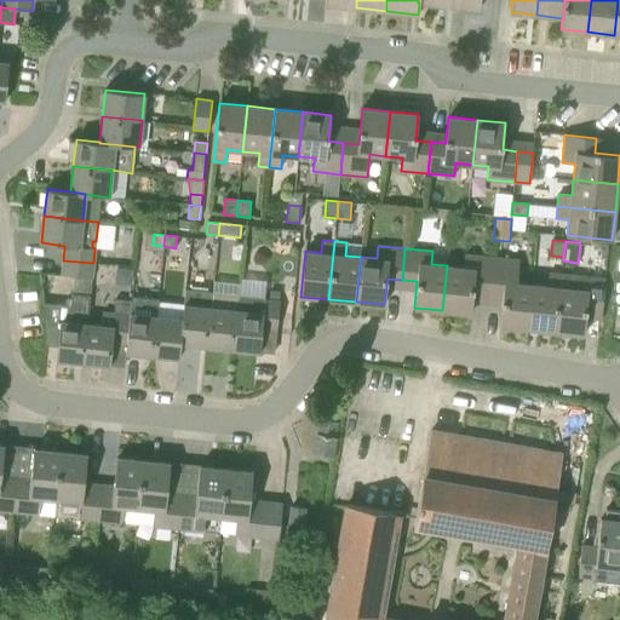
[(463,268),(447,265),(442,310),(471,314),(474,287),(488,288),(492,257),(464,254),(463,268)]
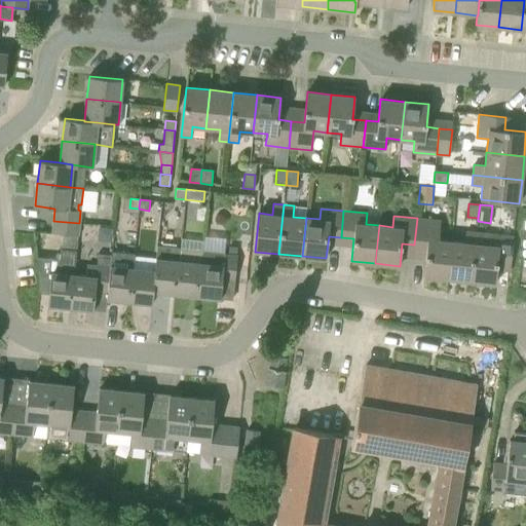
[(440,220),(417,218),(414,245),(427,246),(424,276),(448,279),(451,240),(439,239),(440,220)]
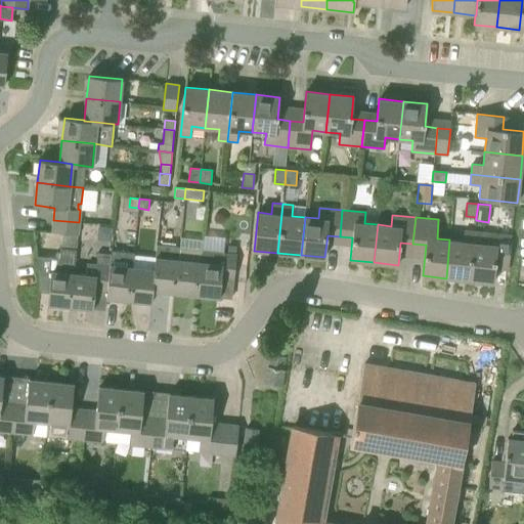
[(79,222),(53,220),(52,232),(78,234),(79,222)]
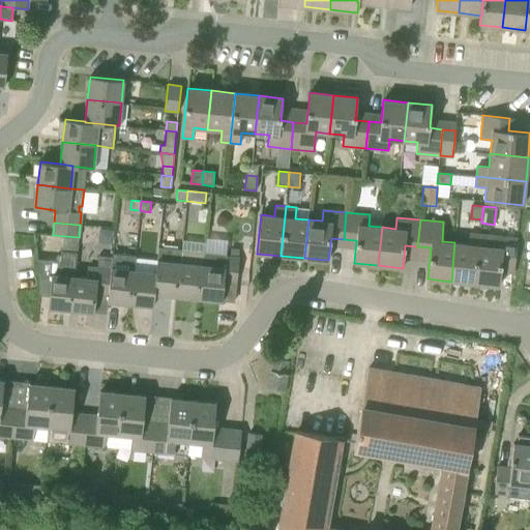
[(100,230),(100,238),(105,242),(113,243),(113,231),(100,230)]
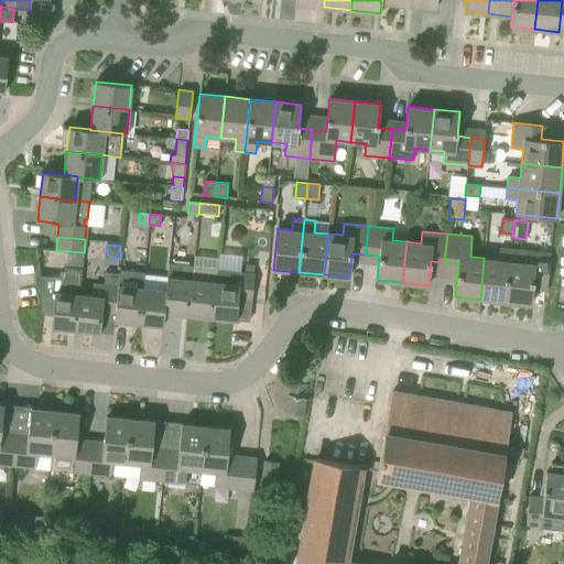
[(499,260),(484,258),(480,300),(506,302),(510,261),(511,249),(500,248),(499,260)]
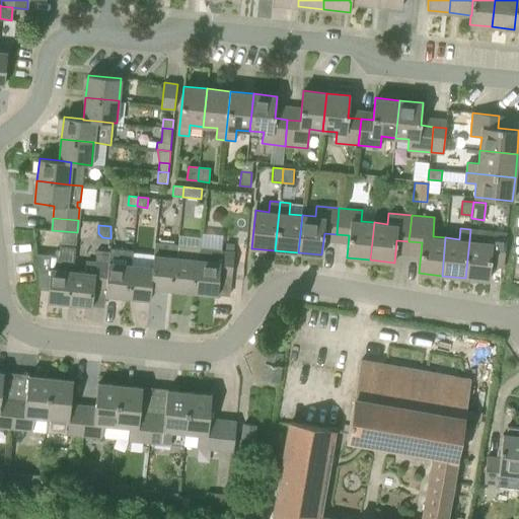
[(469,240),(465,278),(489,280),(491,264),(503,266),(507,233),(484,231),(483,241),(469,240)]
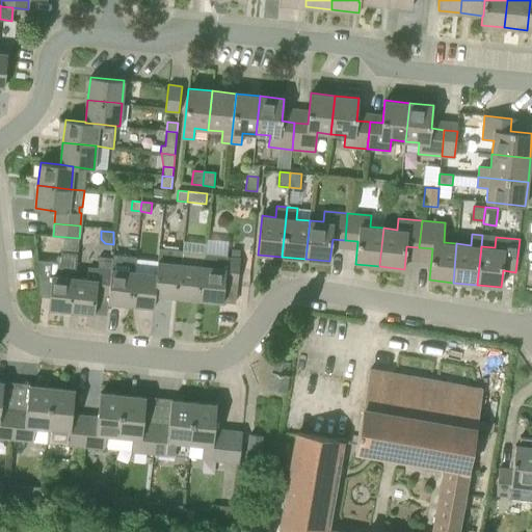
[(177,297),(182,251),(159,248),(158,261),(156,273),(157,273),(155,295),(177,297)]
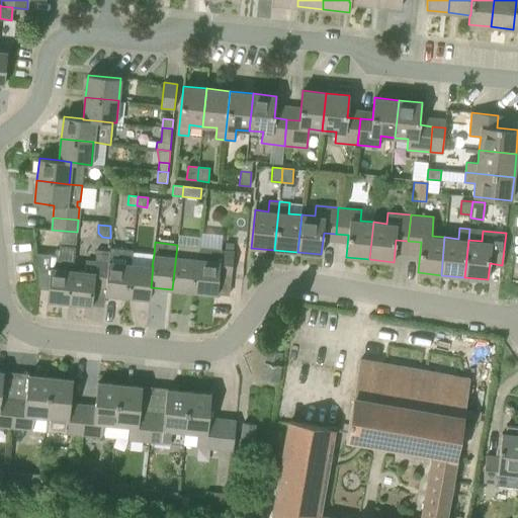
[(73,270),(75,246),(60,245),(58,268),(37,266),(39,288),(49,289),(48,300),(70,304),(73,270)]
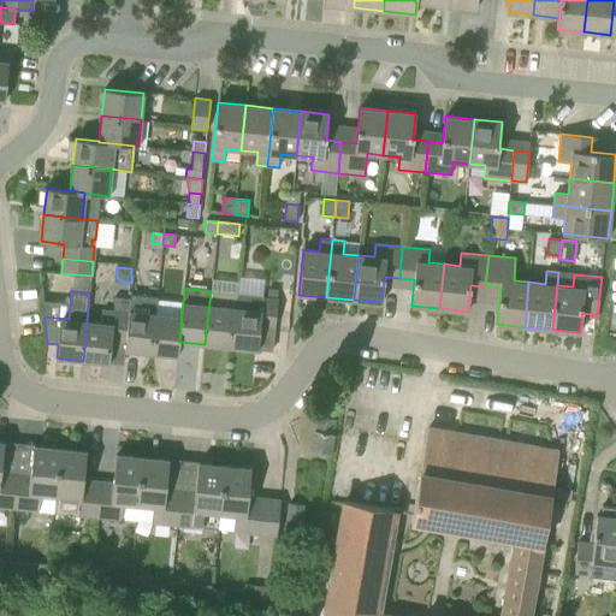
[(205,344),(231,347),(237,294),(211,291),(205,344)]
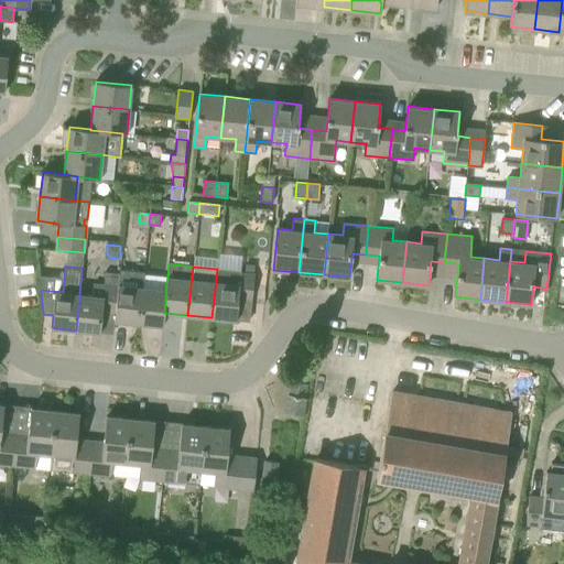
[(217,269),(212,317),(236,321),(236,318),(250,320),(255,274),(240,272),(232,271),(217,269)]
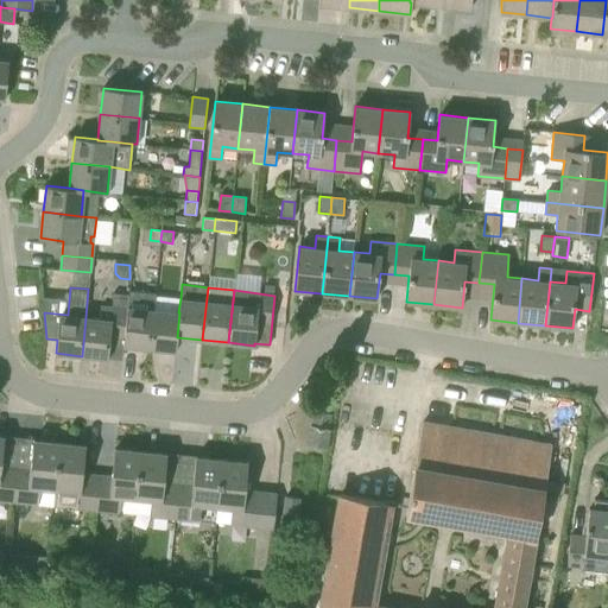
[(127,309),(130,295),(114,293),(112,310),(101,308),(100,318),(86,317),(82,356),(108,359),(111,337),(124,339),(127,309)]
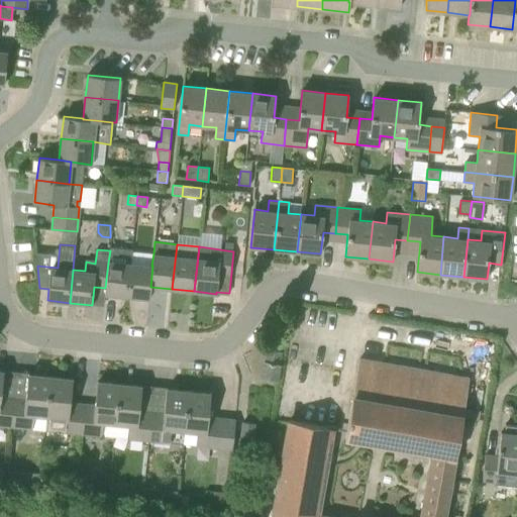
[(105,288),(105,294),(127,296),(130,264),(108,263),(105,288)]
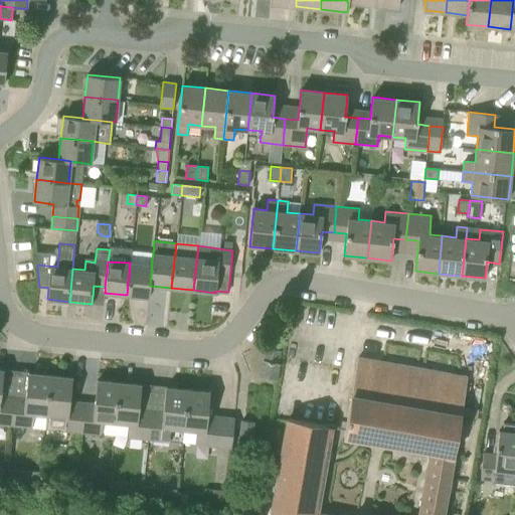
[(150,286),(152,265),(151,265),(130,263),(127,295),(149,298),(150,286)]
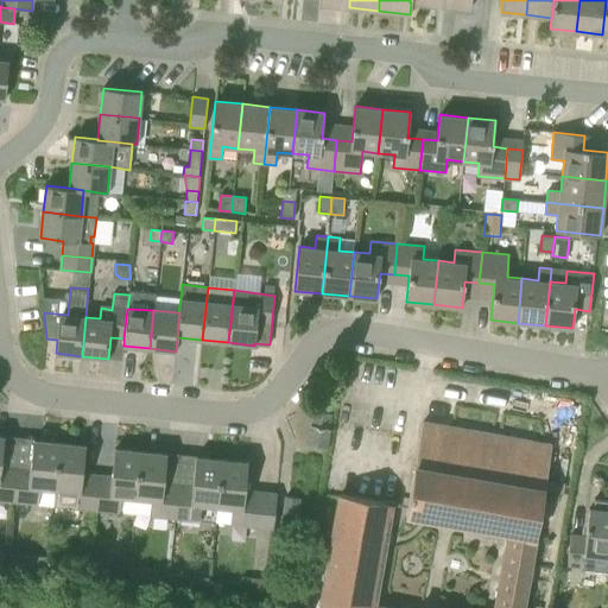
[(328,428),(330,413),(315,411),(312,425),(311,425),(308,445),(327,449),(330,429),(328,428)]
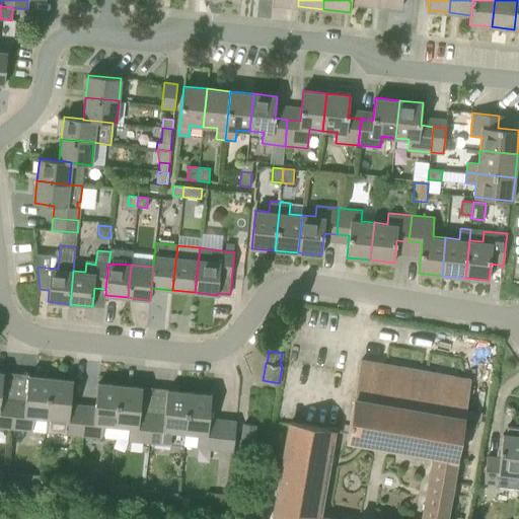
[(445,518),(470,381),(360,361),(346,439),(434,455),(423,518),(328,518),(319,517),(335,428),(327,427),(327,429),(290,422),(273,518),(445,518)]
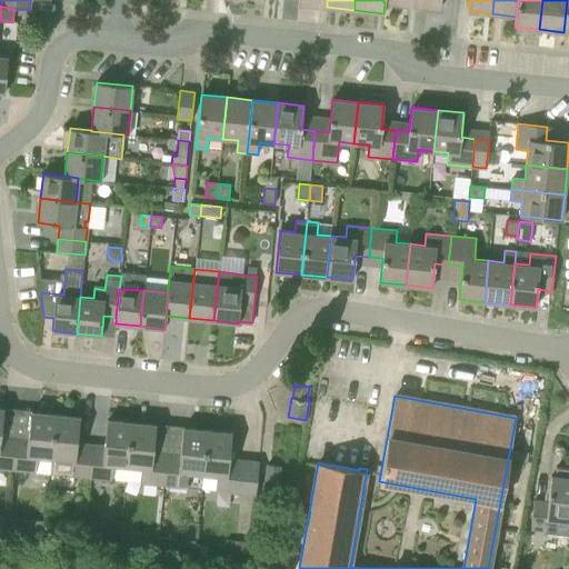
[(5,409),(0,408),(0,467),(11,469),(15,436),(1,435),(5,409)]
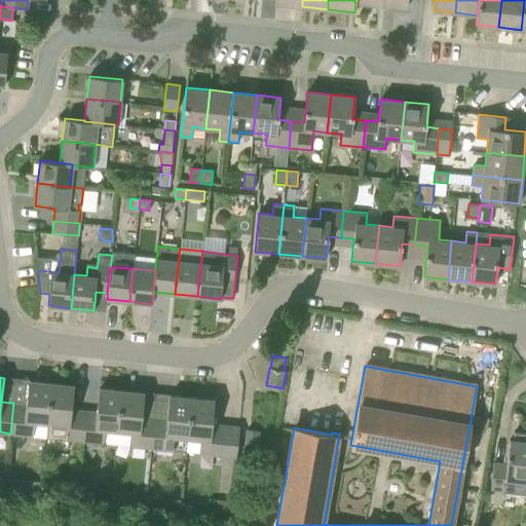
[(26,405),(13,403),(10,434),(33,436),(34,422),(47,423),(51,383),(29,380),(26,405)]
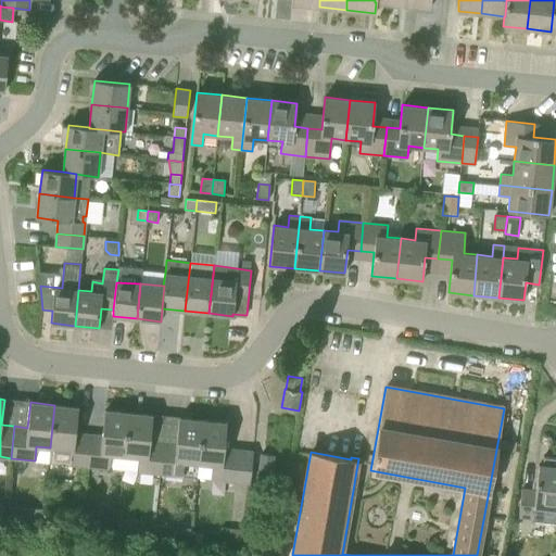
[(54,405),(50,447),(48,462),(86,466),(89,434),(76,432),(78,407),(54,405)]
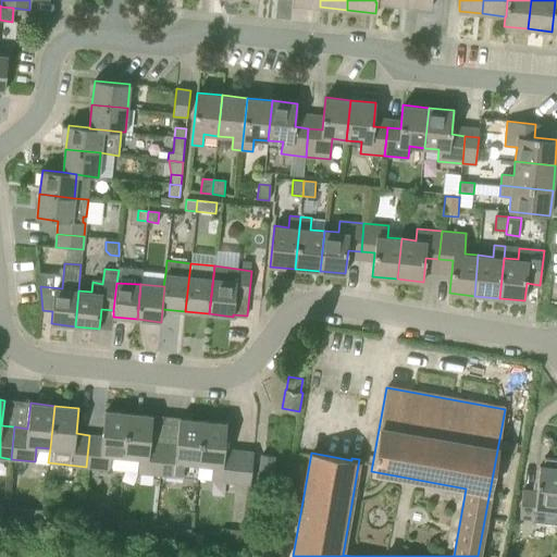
[(124,456),(128,413),(106,410),(102,436),(89,435),(86,467),(109,469),(111,455),(124,456)]
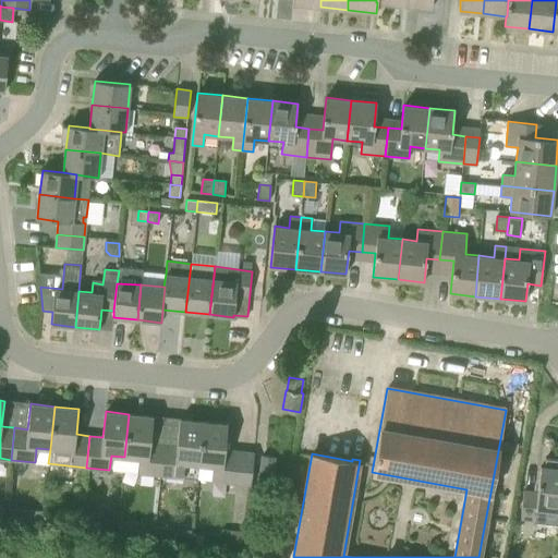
[(153,416),(129,414),(124,457),(138,459),(137,473),(160,475),(164,444),(150,441),(153,416)]
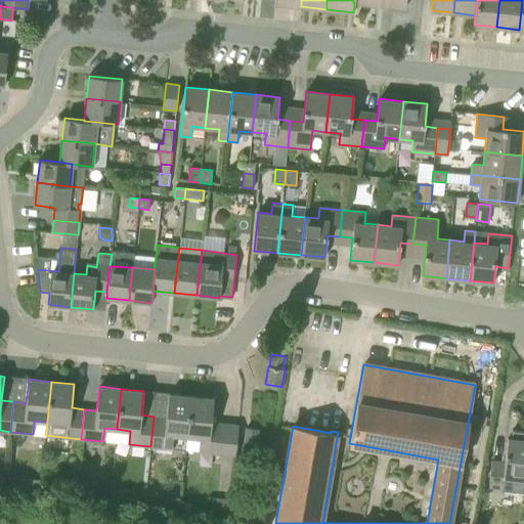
[(166,418),(154,417),(150,446),(173,449),(174,436),(187,437),(191,396),(169,394),(166,418)]
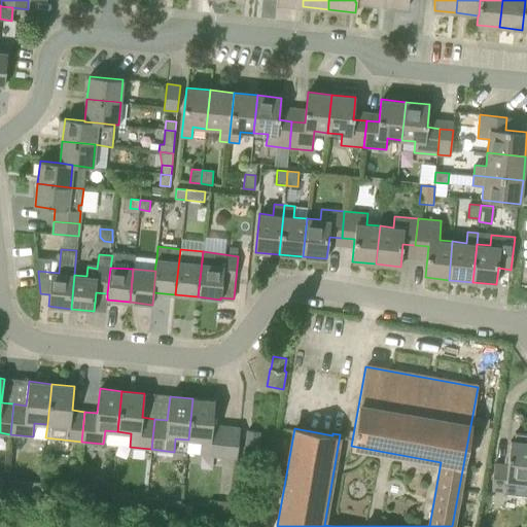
[(201,441),(200,454),(236,459),(240,427),(213,425),(215,400),(192,398),(188,440),(201,441)]
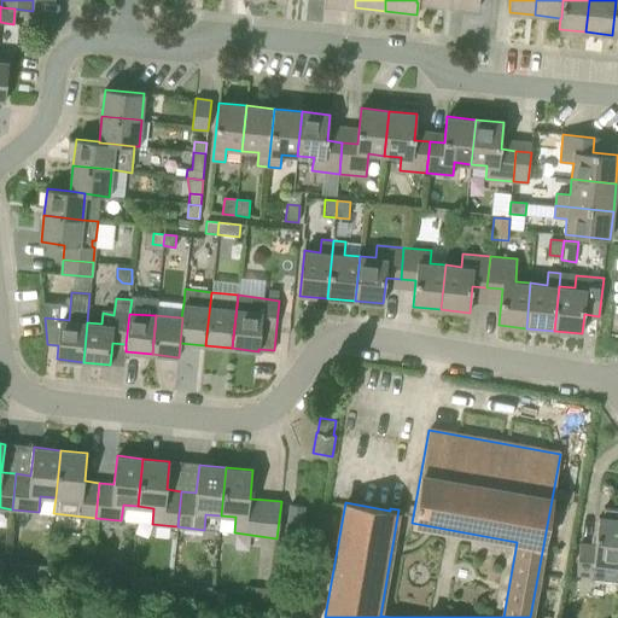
[(302,523),(303,505),(291,503),(289,522),(302,523)]
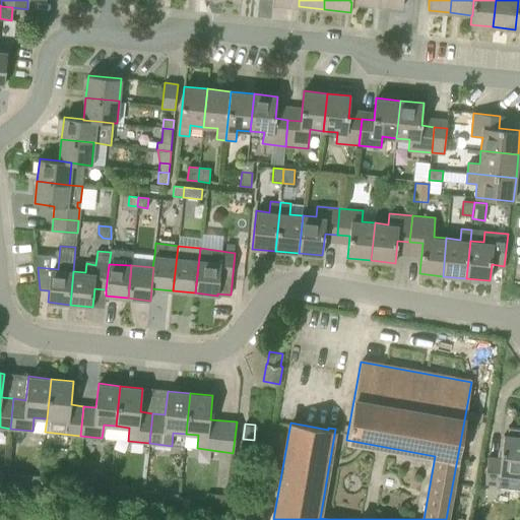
[(519,475),(519,428),(508,427),(507,435),(504,435),(501,459),(488,457),(485,483),(499,484),(500,474),(519,475)]
